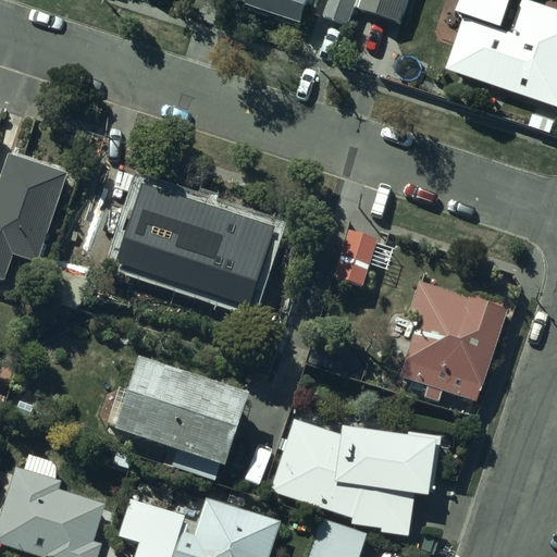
[(239,0),(236,11),(295,31),(305,0),(307,0),(314,2),(314,0),(239,0)]
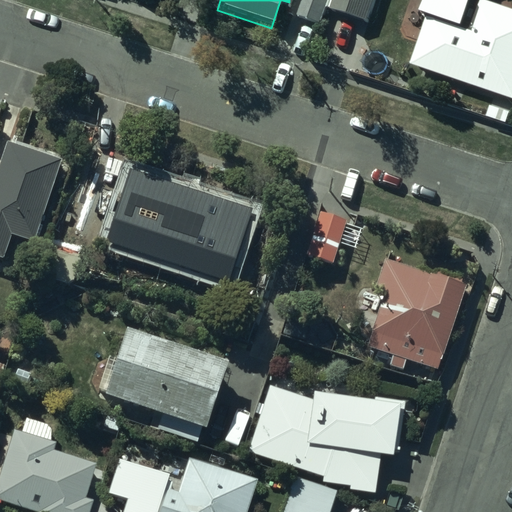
[(315,28),(325,0),(300,0),(293,19),(315,28)]
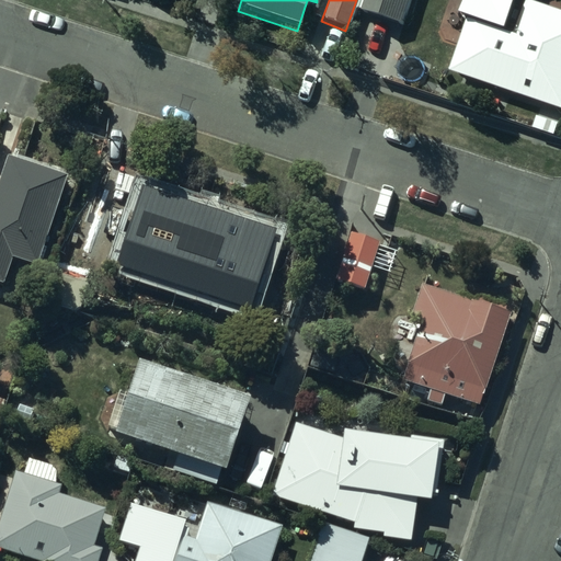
[(362,0),(357,15),(398,29),(407,0),(362,0)]
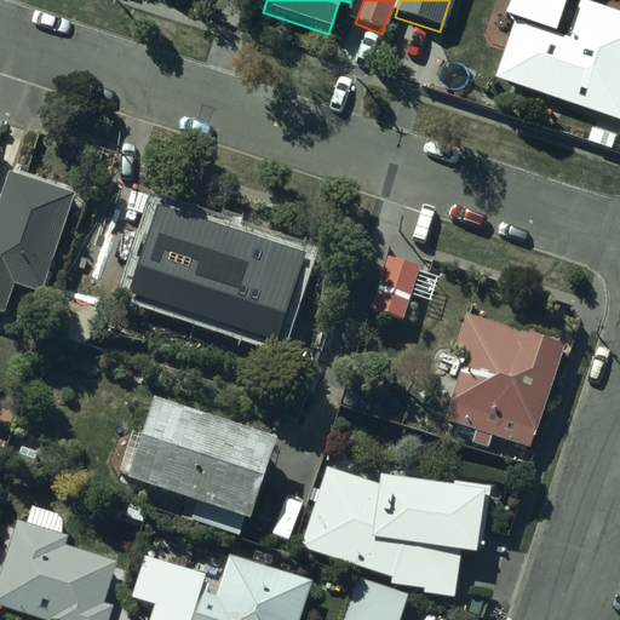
[(566,18),(526,5),(521,19),(514,17),(491,85),(616,127),(619,118),(619,18),(570,3),(566,18)]
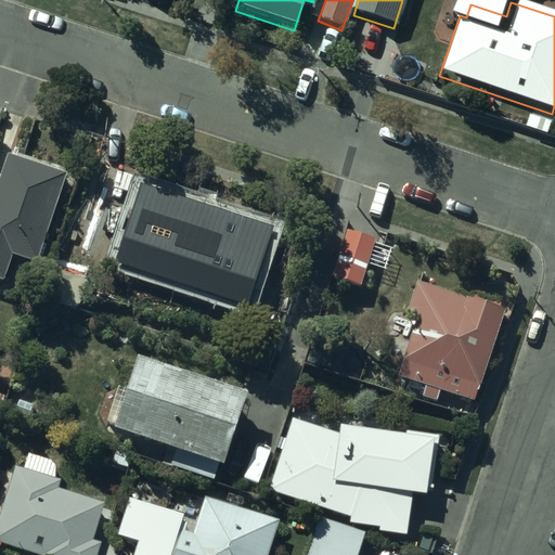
[(67,168),(10,149),(0,176),(0,274),(3,276),(12,250),(36,259),(67,168)]
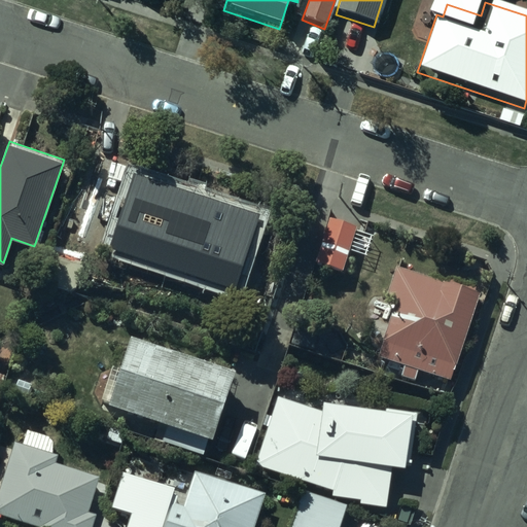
[(247,271),(257,235),(145,201),(135,236),(104,226),(98,250),(155,268),(157,259),(219,278),(223,264),(247,271)]
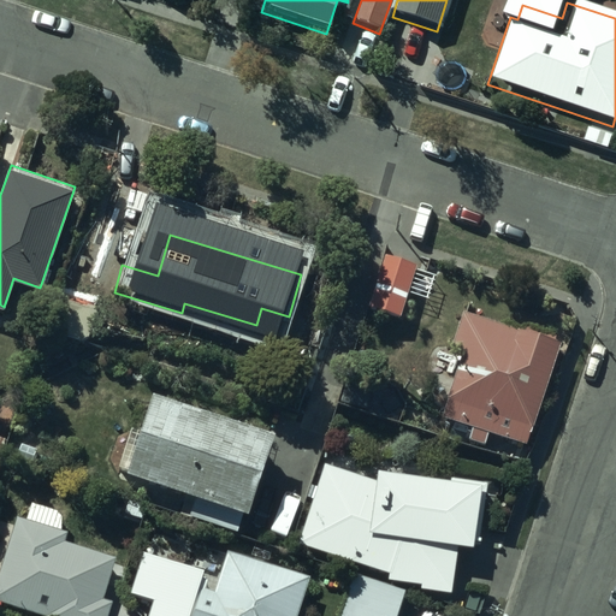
[(416,264),(386,254),(369,304),(400,315),(416,264)]
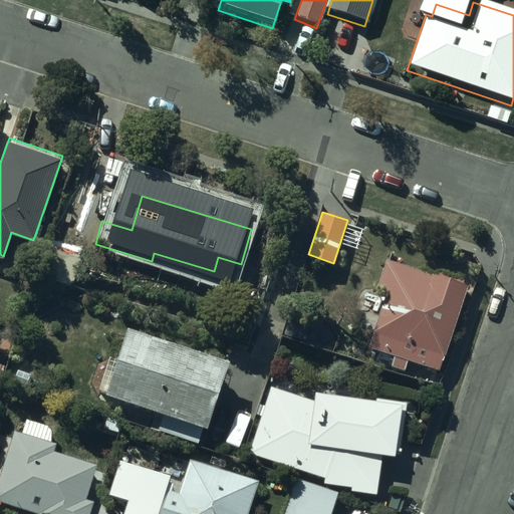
[(88,222),(64,213),(41,275),(65,284),(88,222)]
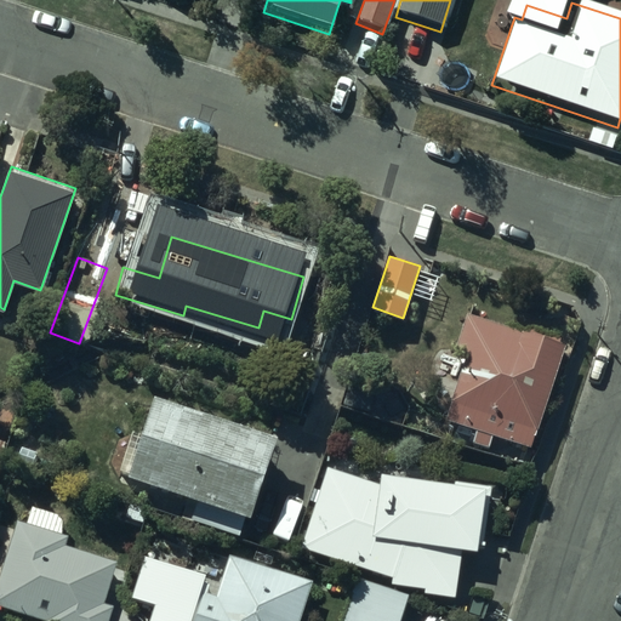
[(564,341),(468,309),(456,347),(466,349),(443,419),(474,428),(472,438),(490,444),(494,432),(530,444),(564,341)]
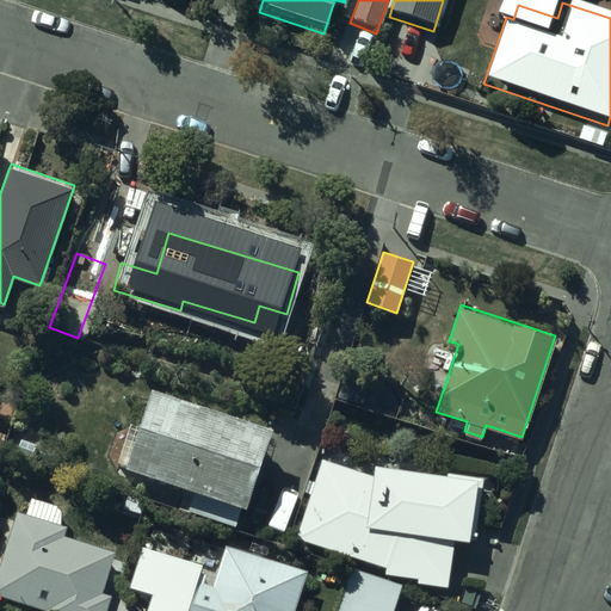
[(271,425),(152,387),(125,467),(245,505),(271,425)]
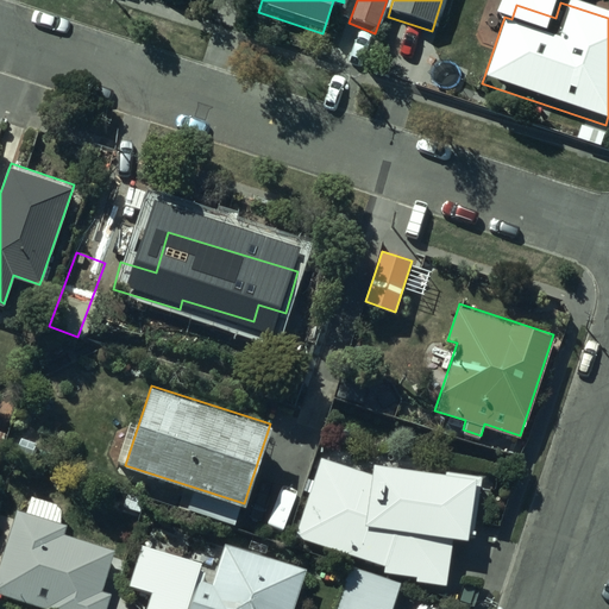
[(470,540),(479,473),(372,463),(371,472),(321,456),(296,535),(383,565),(382,572),(414,577),(413,582),(447,588),(454,538),(470,540)]
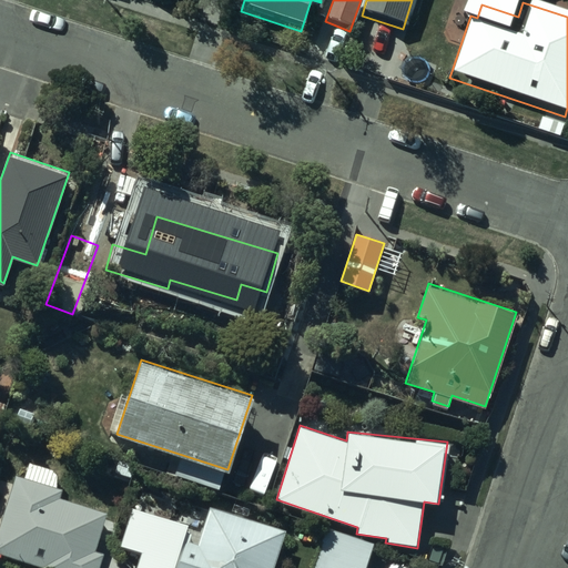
[(61,489),(16,475),(0,523),(0,551),(44,567),(43,567),(98,567),(103,553),(95,550),(108,513),(59,497),(61,489)]
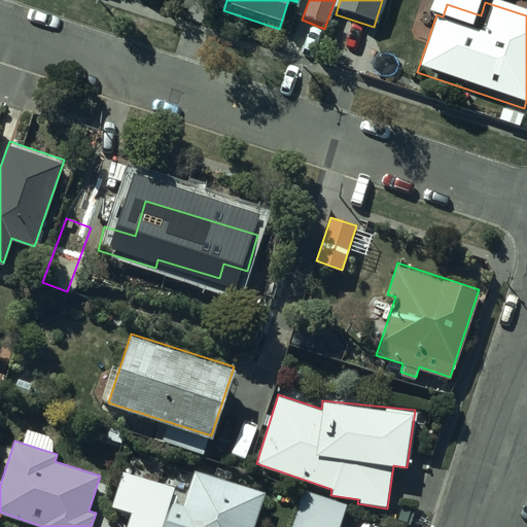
[(252,526),(264,494),(197,473),(186,505),(169,500),(174,487),(123,471),(112,506),(133,514),(129,526),(252,526)]
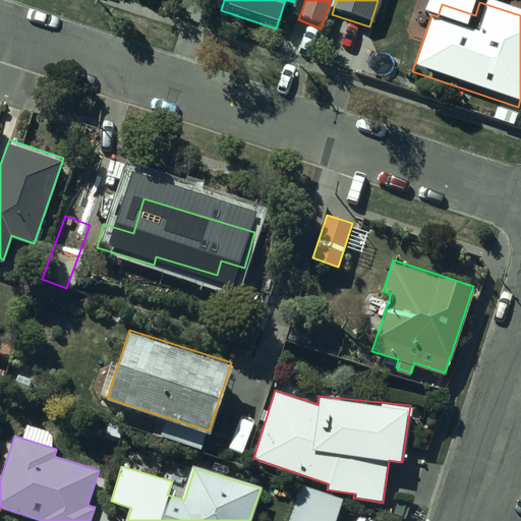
[(335,520),(343,498),(306,485),(293,520),(335,520)]
